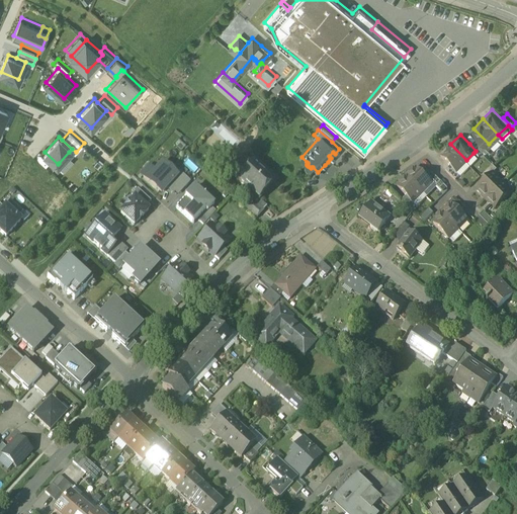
[(174,143),(183,151),(188,146),(179,138),(174,143)]
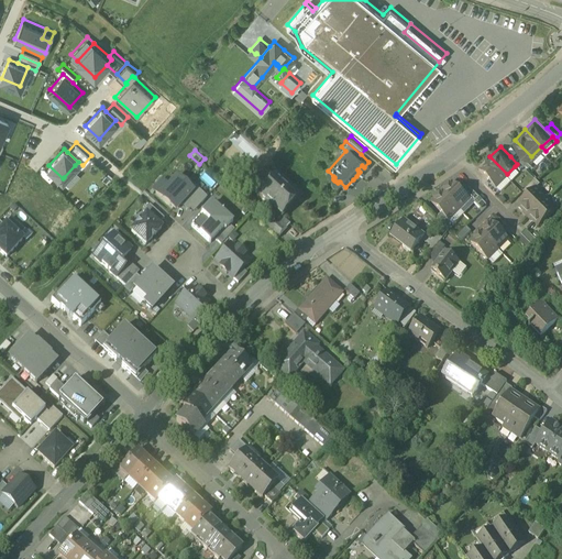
[(518,155),(529,166),(533,162),(522,151),(518,155)]
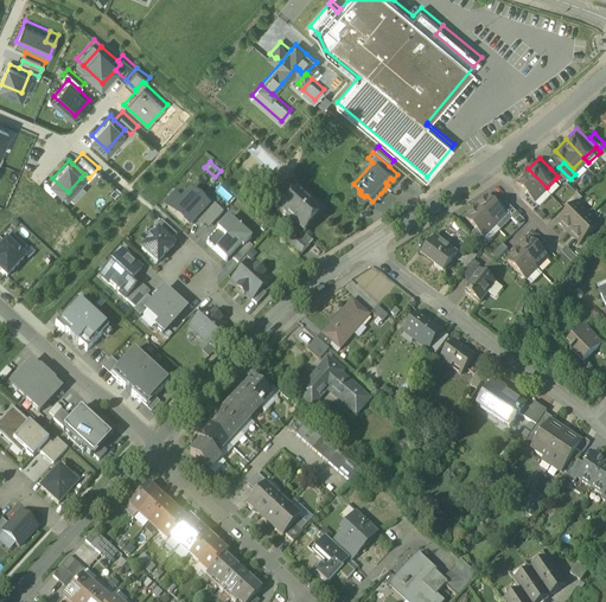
[(557,177),(562,180),(567,175),(555,164),(550,168),(557,177)]
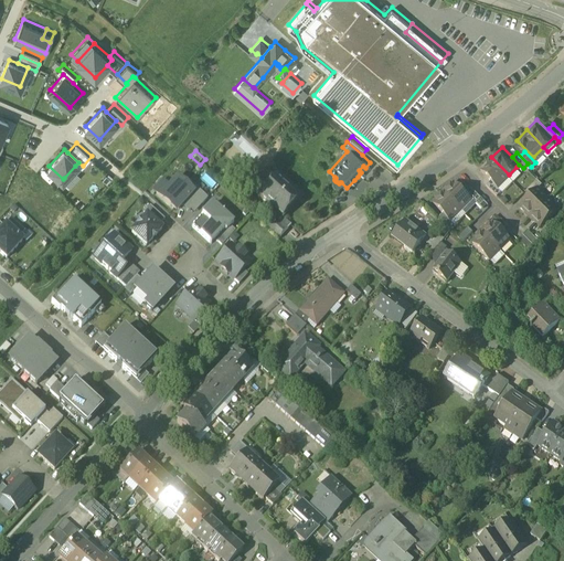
[(499,184),(509,175),(491,157),(481,168),(491,178),(499,184)]
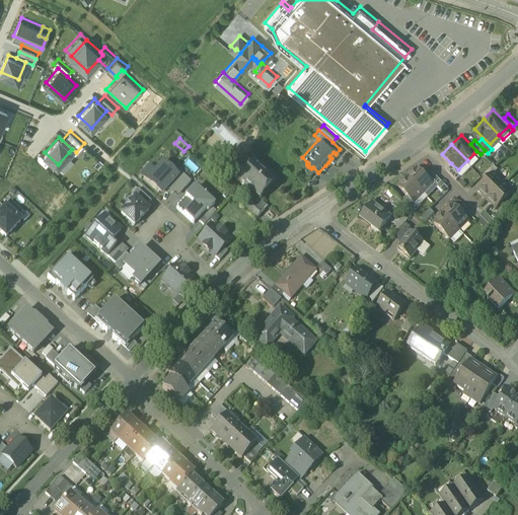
[(342,150),(340,149),(336,154),(334,152),(329,156),(331,158),(330,159),(328,162),(329,163),(342,150)]
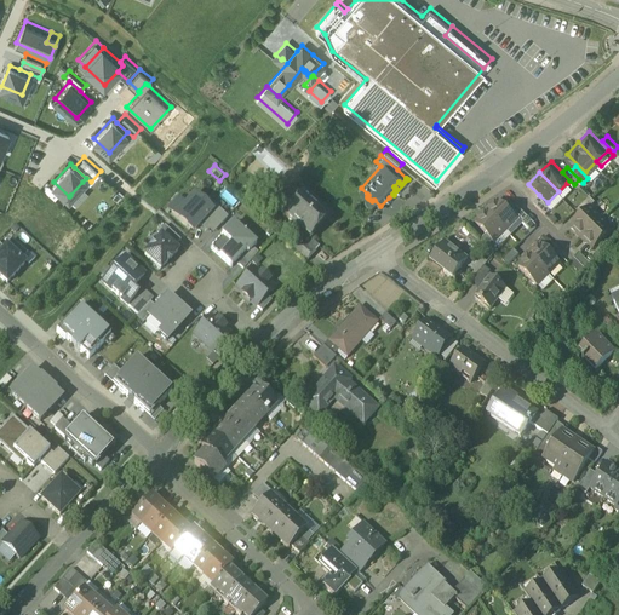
[(90,189),(82,182),(70,195),(78,201),(90,189)]
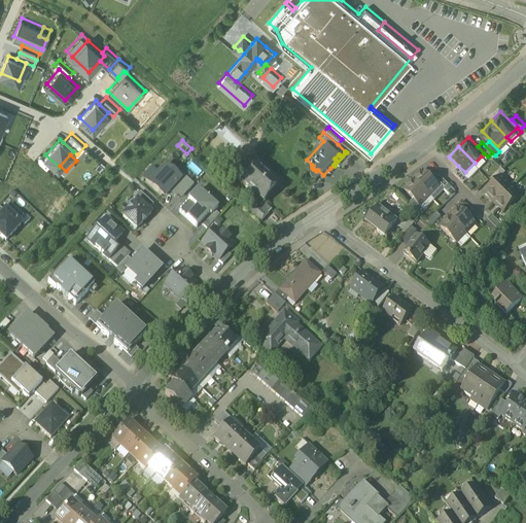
[(241,164),(245,168),(249,171),(241,179),(264,200),(279,183),(271,176),(275,172),(265,163),(260,167),(248,155),(241,164)]
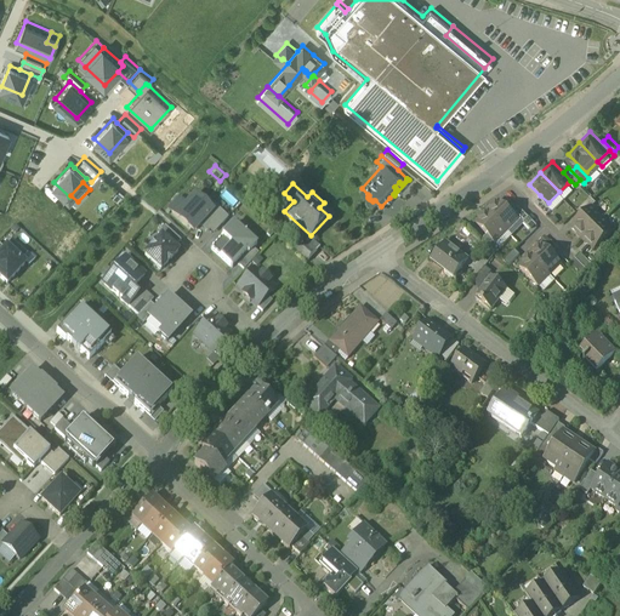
[(568,183),(559,192),(564,198),(574,188),(568,183)]
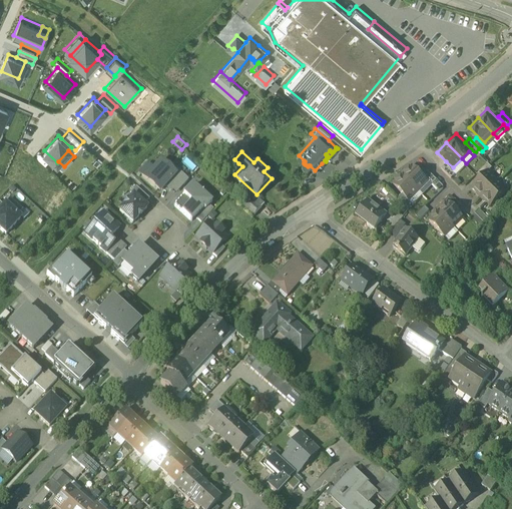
[(161,157),(152,167),(155,169),(160,169),(167,161),(161,157)]
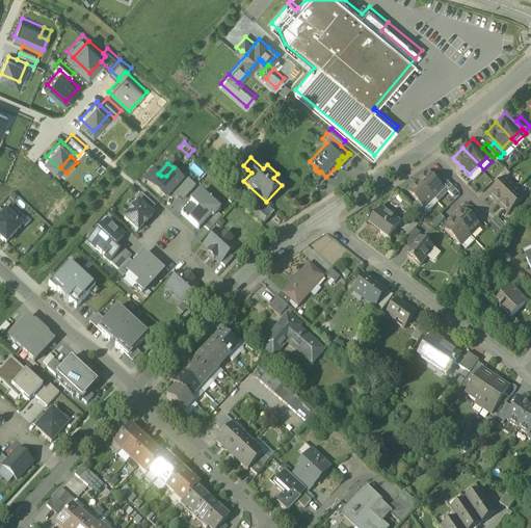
[(474,179),(483,169),(479,164),(470,174),(473,178),(474,179)]
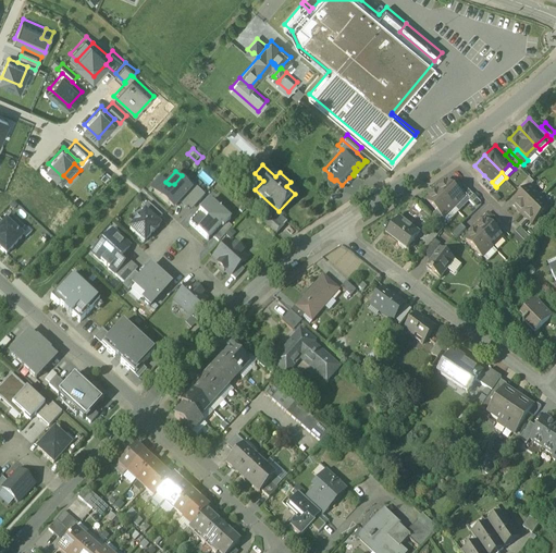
[(152,185),(172,204),(174,200),(176,203),(180,199),(189,188),(192,189),(196,185),(184,173),(182,175),(174,184),(169,184),(165,182),(161,176),(152,185)]
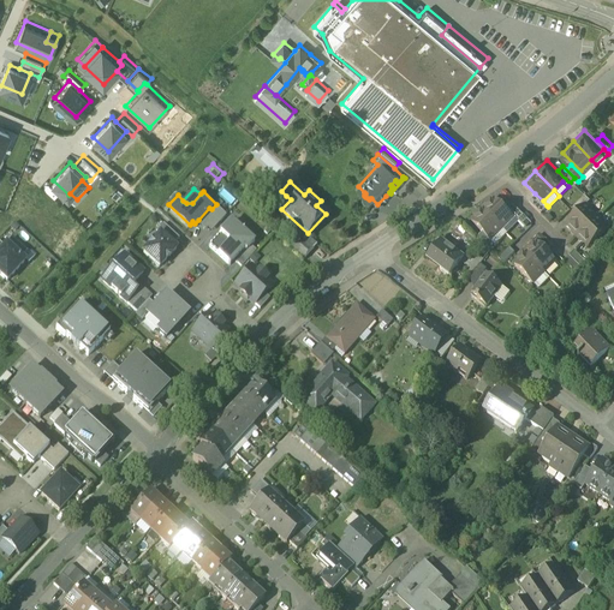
[(530,198),(542,210),(547,205),(543,201),(535,193),(530,198)]
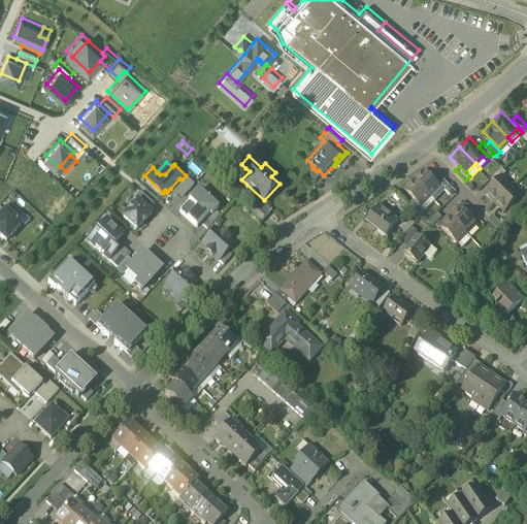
[(492,175),(497,181),(503,173),(507,170),(502,166),(492,175)]
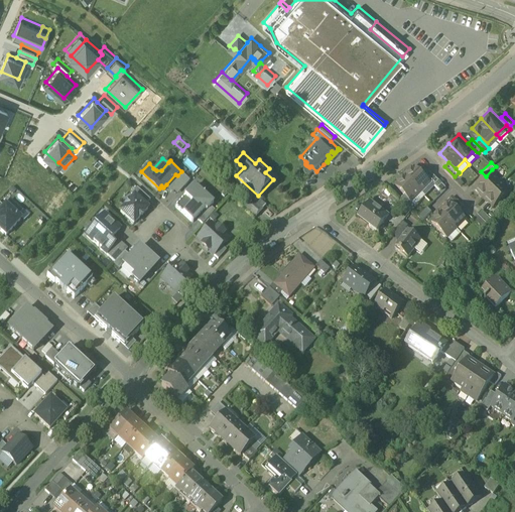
[(233,172),(236,175),(244,167),(240,164),(233,172)]
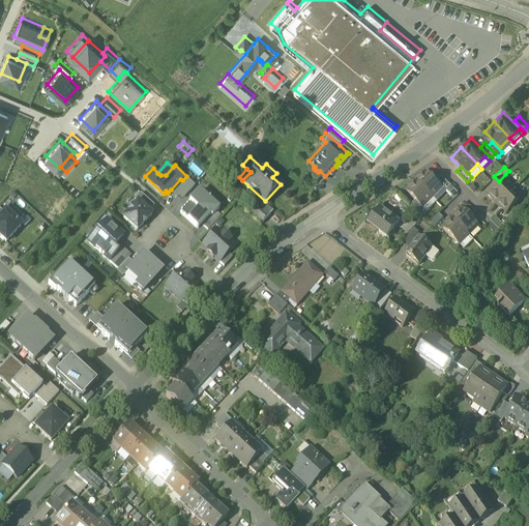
[(416,178),(433,195),(442,185),(436,178),(427,169),(416,178)]
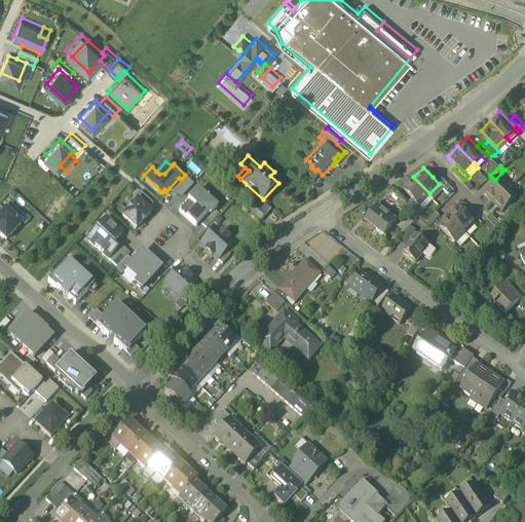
[(435,176),(444,185),(449,181),(439,171),(435,176)]
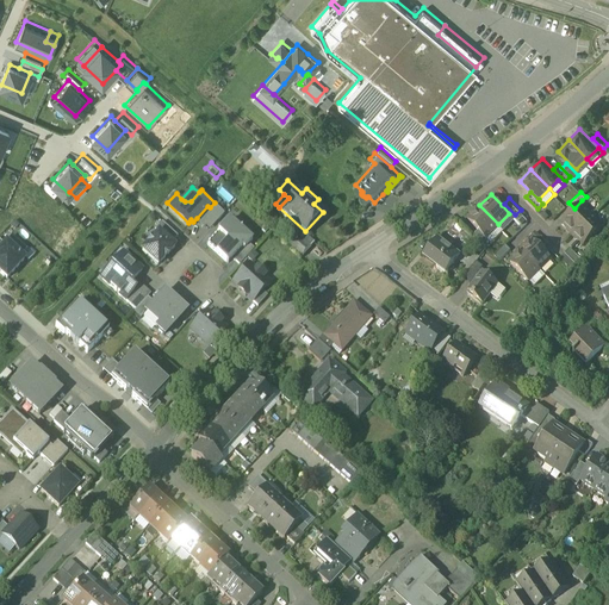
[(563,219),(573,230),(592,212),(582,200),(575,209),(563,219)]
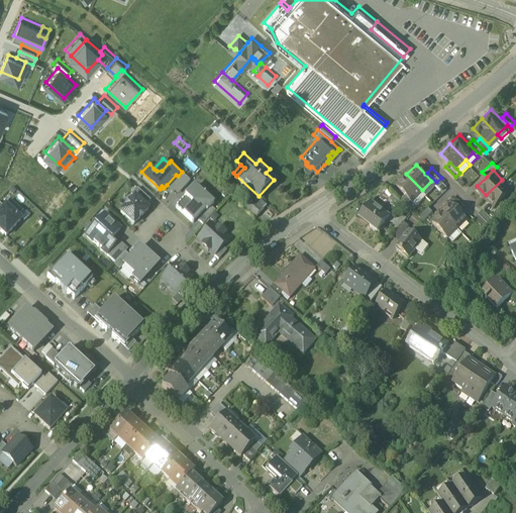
[(190,179),(182,172),(178,176),(182,180),(181,180),(186,184),(190,179)]
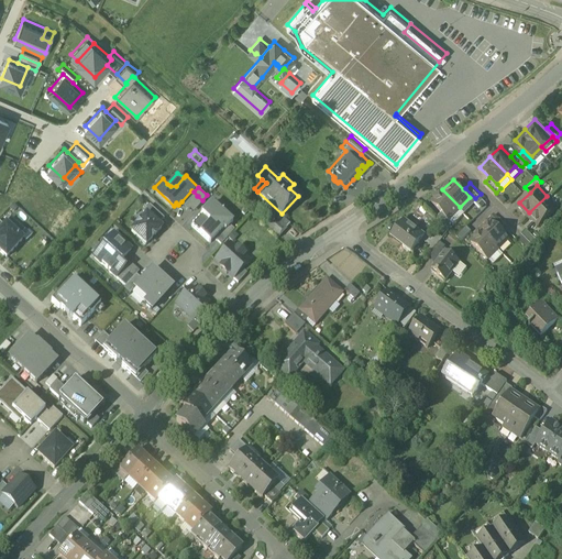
[(460,207),(464,211),(476,199),(475,198),(465,188),(463,189),(470,197),(460,207)]
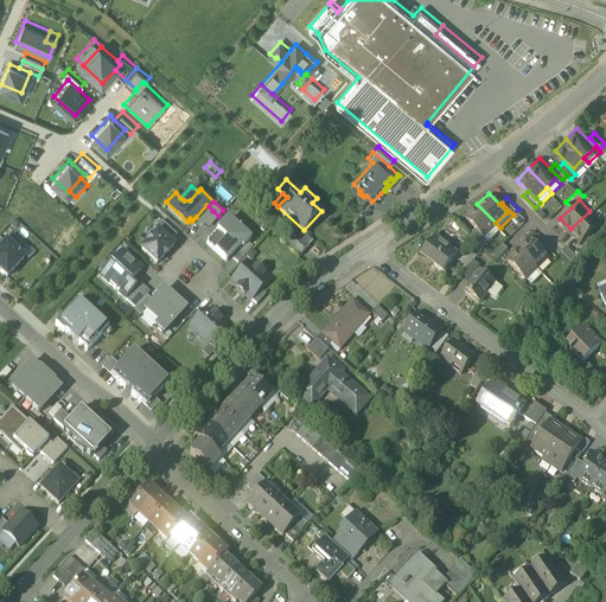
[(485,234),(496,223),(477,204),(466,215),(477,225),(485,234)]
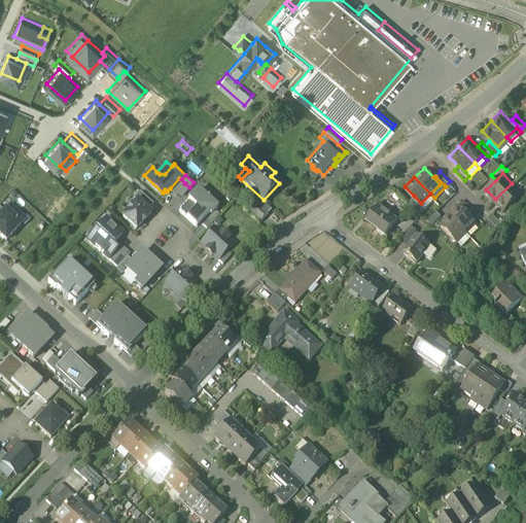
[(179,178),(170,188),(176,194),(184,183),(185,183),(181,179),(179,178)]
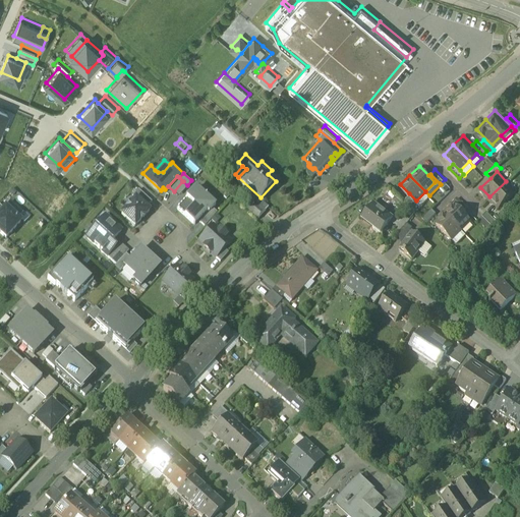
[(451,185),(445,179),(440,183),(441,184),(447,190),(451,185)]
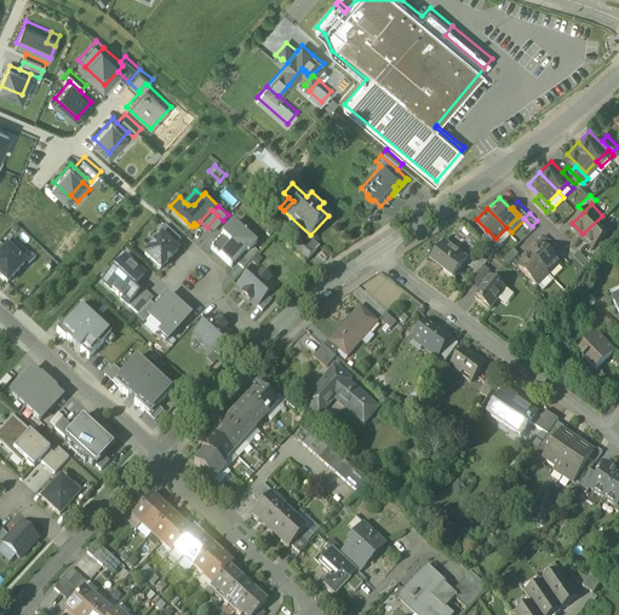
[(213,230),(223,220),(217,216),(207,228),(208,229),(210,226),(213,230)]
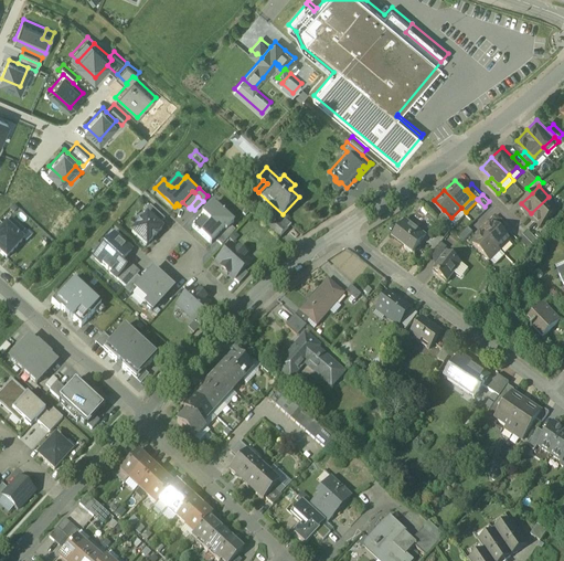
[(549,197),(531,213),(542,223),(559,207),(549,197)]
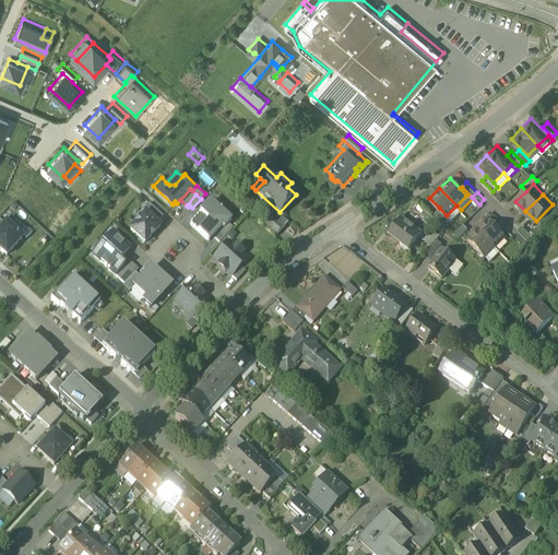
[(143,208),(145,211),(146,210),(157,221),(164,214),(149,201),(143,208)]
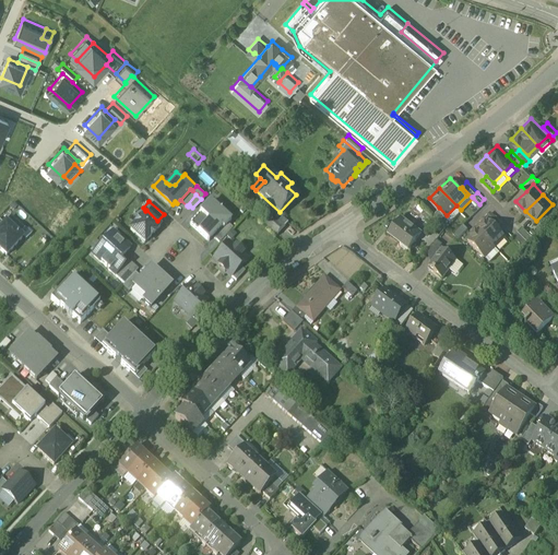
[(232,217),(214,201),(208,201),(190,221),(210,238),(213,234),(223,224),(224,226),(228,221),(232,217)]
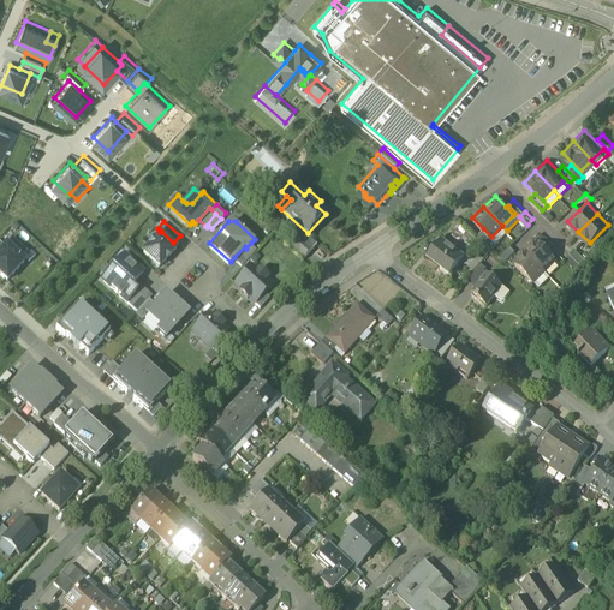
[(507,231),(502,226),(492,237),(494,240),(496,241),(507,231)]
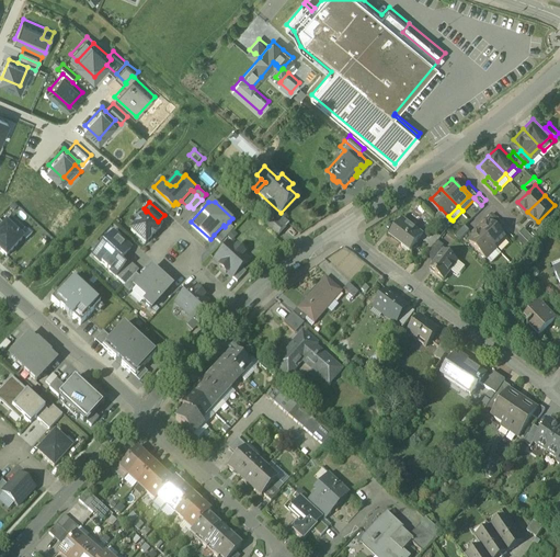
[(436,214),(446,224),(450,219),(448,216),(441,208),(436,214)]
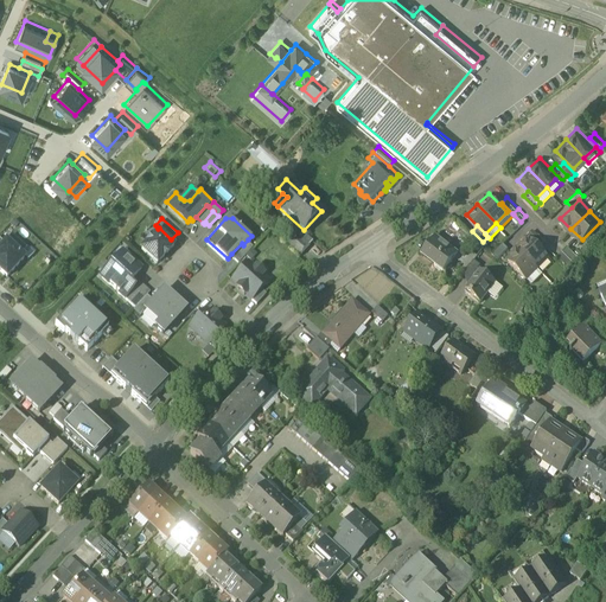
[(174,243),(171,239),(159,228),(158,229),(153,234),(147,239),(147,241),(142,247),(158,261),(174,243)]
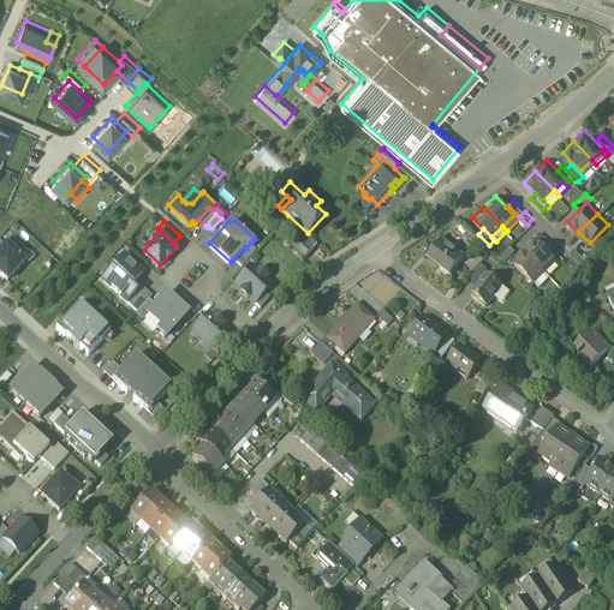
[(317,241),(308,233),(304,238),(313,246),(317,241)]
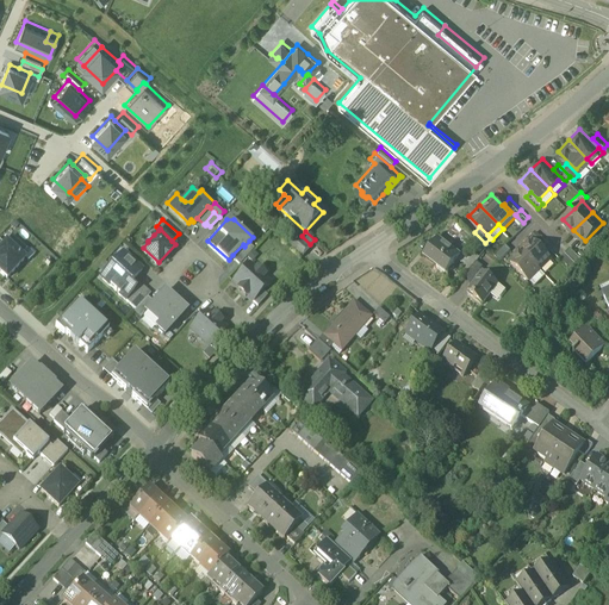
[(291,242),(303,253),(310,244),(302,236),(298,234),(291,242)]
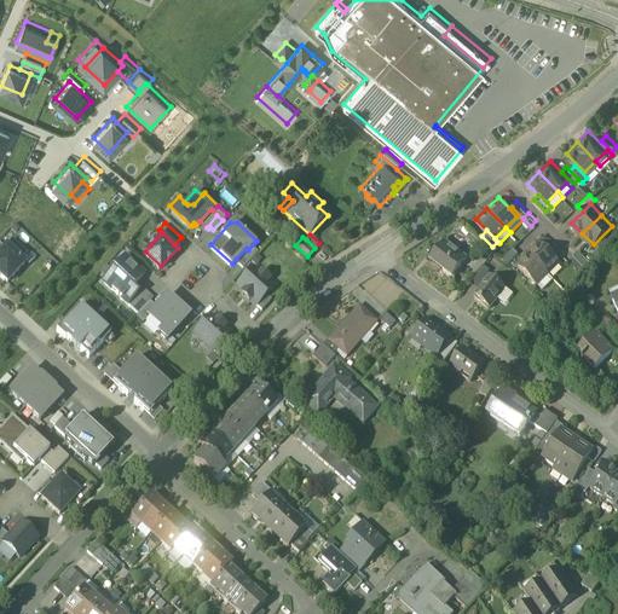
[(6,245),(0,250),(0,270),(0,271),(0,272),(7,279),(26,260),(22,256),(27,250),(12,238),(6,245)]
